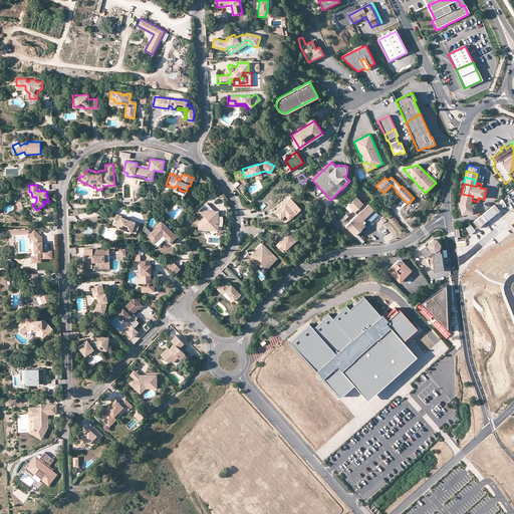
[(325,194),(316,185),(315,187),(314,194),(316,196),(323,196),(325,194)]
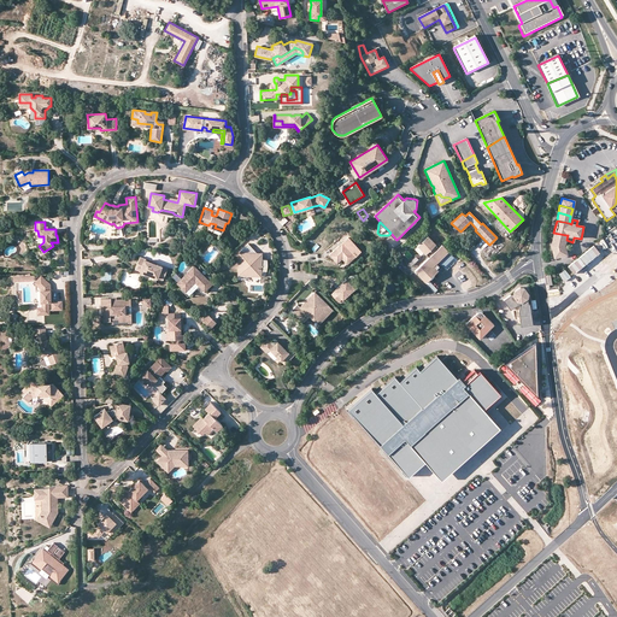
[(552,240),(564,242),(566,235),(553,233),(552,240)]
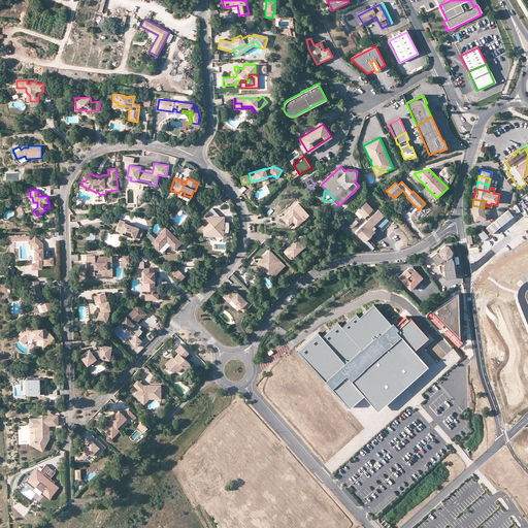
[(366,202),(358,211),(364,219),(365,218),(367,221),(356,232),(365,241),(374,233),(370,229),(374,225),(385,216),(378,209),(375,212),(366,202)]
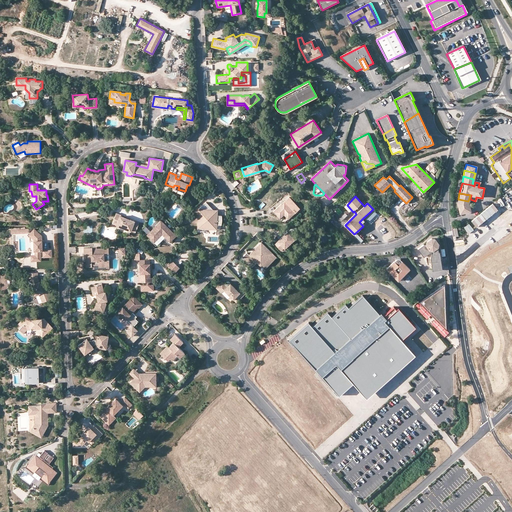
[(457,204),(459,213),(470,211),(469,208),(468,203),(468,201),(458,199),(457,204)]
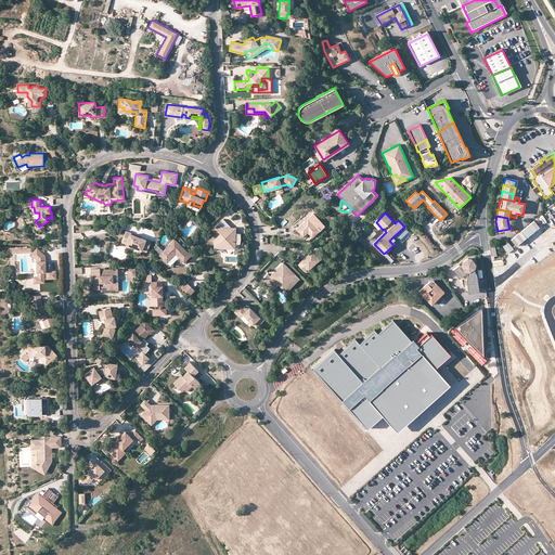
[(297,229),(302,235),(307,231),(308,233),(312,237),(320,231),(309,218),(297,229)]
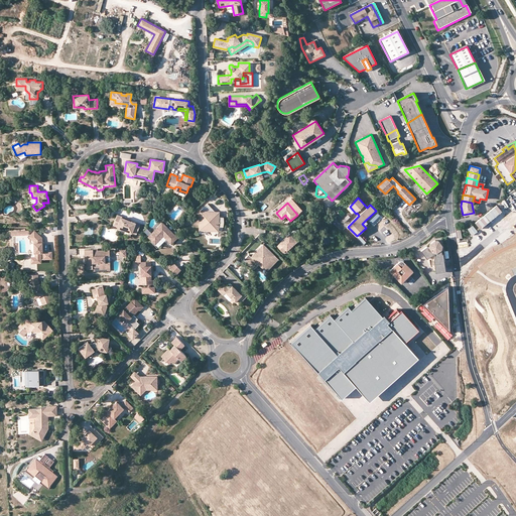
[(217,227),(219,227),(223,227),(224,223),(224,217),(219,217),(219,214),(216,214),(215,215),(213,213),(215,212),(208,204),(200,211),(203,214),(200,216),(204,221),(204,223),(200,223),(199,230),(210,231),(210,228),(217,228),(217,227)]
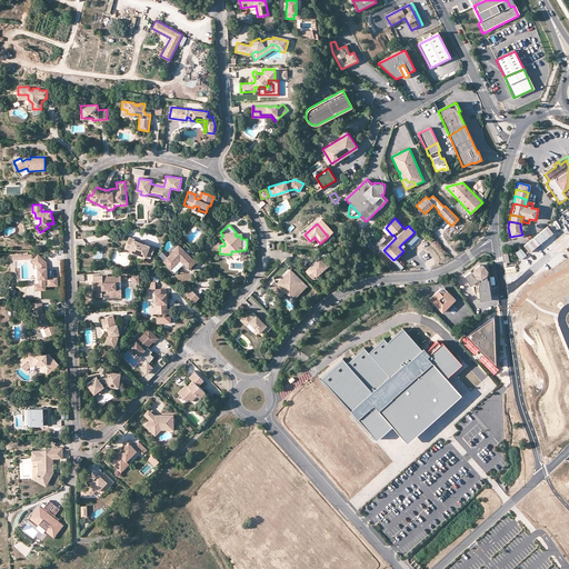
[(415,232),(403,242),(408,247),(419,237),(415,232)]
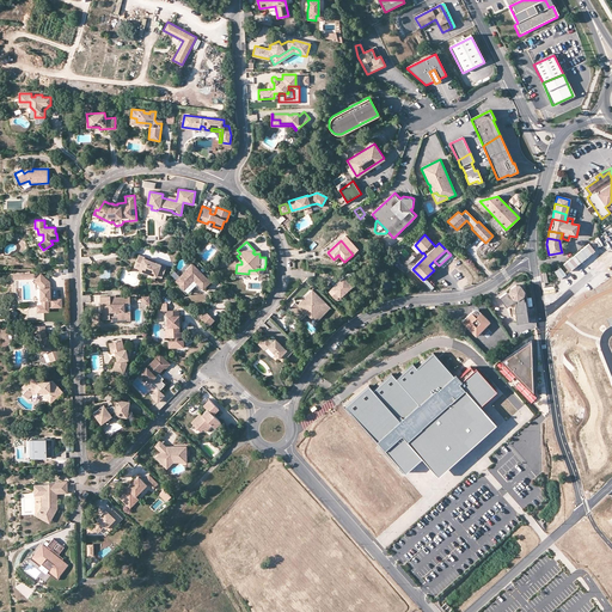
[(160,264),(155,262),(150,259),(145,258),(145,257),(139,255),(134,267),(140,269),(157,276),(157,275),(163,277),(167,265),(160,263),(160,264)]
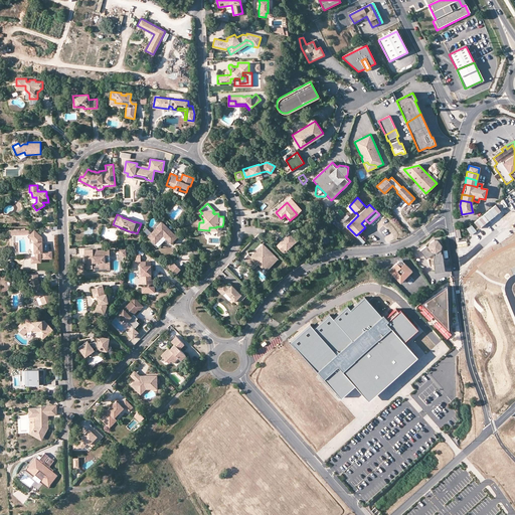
[(162,222),(148,236),(155,243),(160,237),(159,236),(160,235),(163,235),(171,243),(177,236),(162,222)]
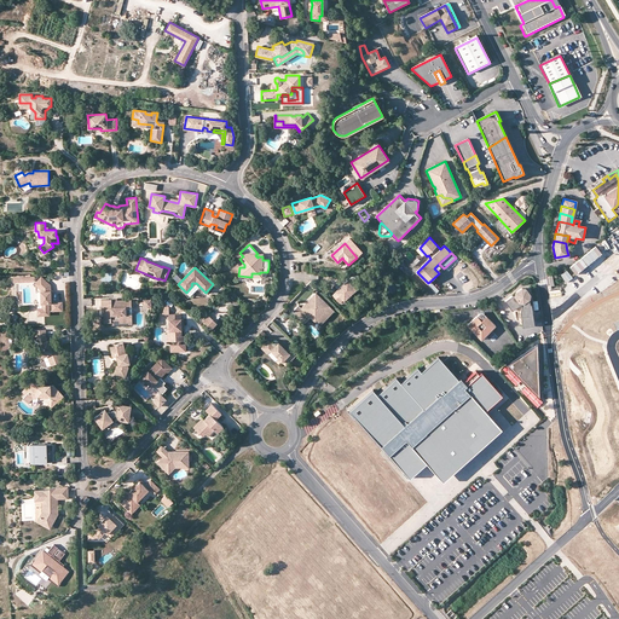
[(51,296),(51,290),(51,285),(41,277),(36,282),(40,285),(40,289),(41,304),(38,304),(38,316),(50,314),(50,311),(63,311),(62,302),(51,302),(51,296)]
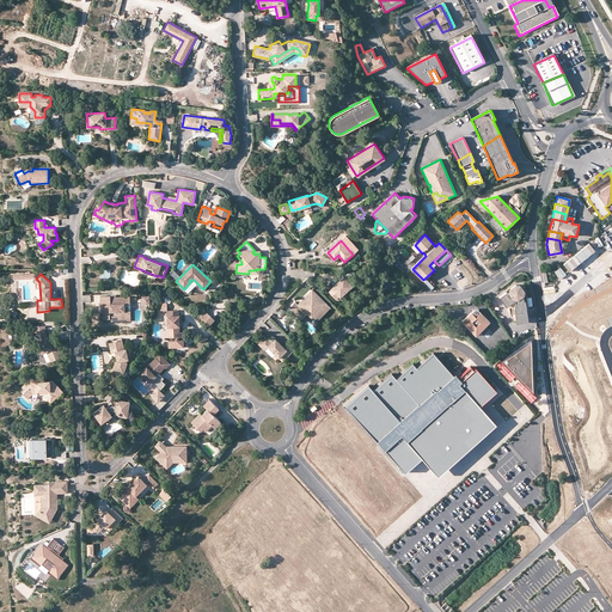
[(332,288),(329,292),(336,299),(340,297),(341,297),(352,286),(343,277),(332,287),(332,288)]
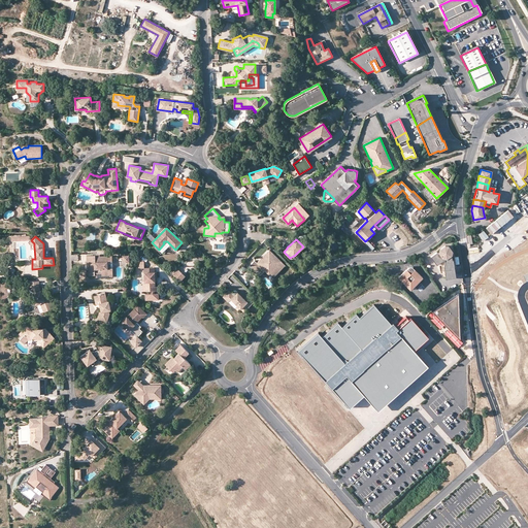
[(436,252),(430,256),(435,264),(439,262),(442,260),(443,261),(443,268),(442,268),(442,273),(444,273),(444,275),(446,279),(456,277),(453,260),(452,260),(451,255),(452,252),(449,246),(444,245),(439,250),(438,253),(436,252)]
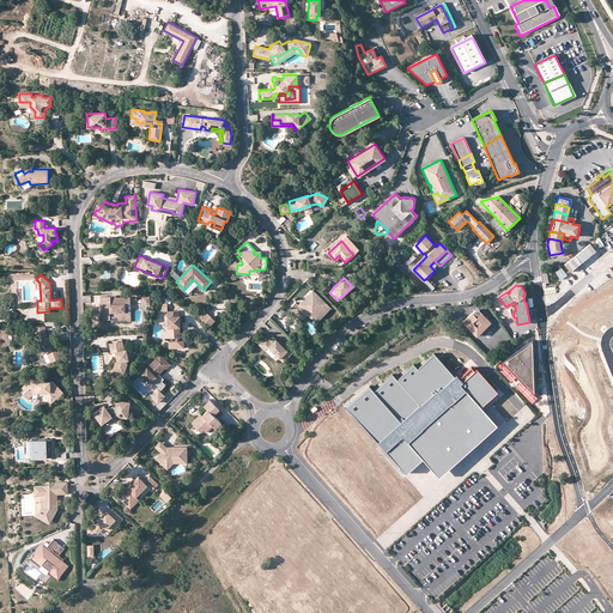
[(317,313),(314,316),(317,321),(331,308),(327,303),(323,305),(320,302),(321,299),(316,295),(316,293),(313,290),(309,293),(310,296),(303,304),(301,302),(298,304),(296,302),(290,308),(302,320),(308,314),(310,311),(316,311),(317,313)]
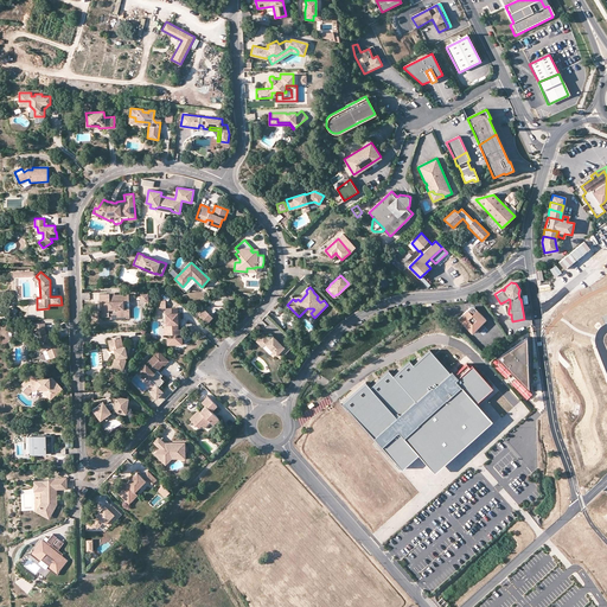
[(306,291),(298,299),(300,301),(307,293),(306,291)]
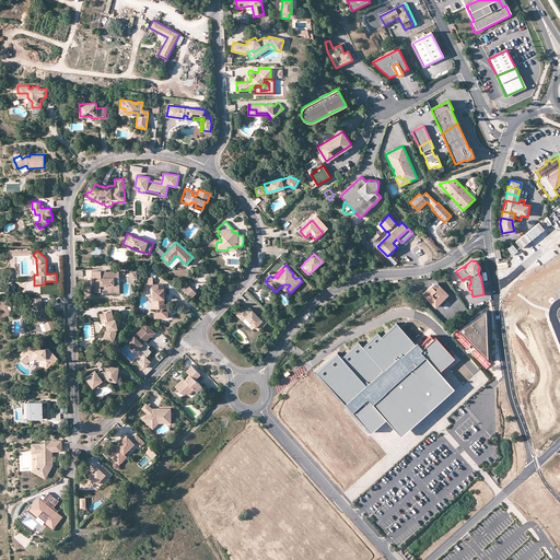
[(299,277),(289,268),(289,269),(293,273),(292,276),(295,279),(299,277)]
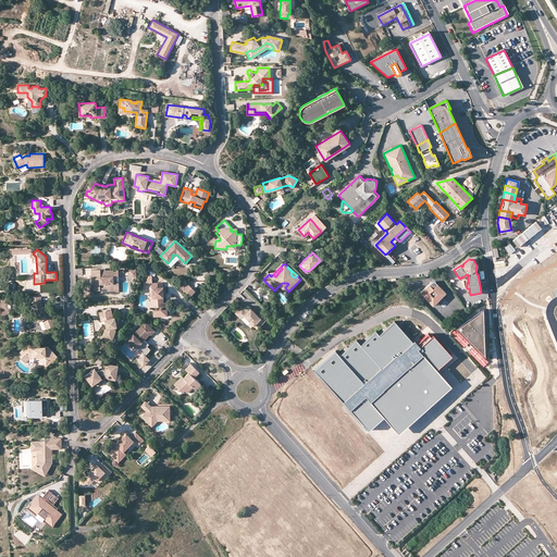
[(91,269),(91,280),(94,280),(94,284),(94,289),(100,289),(100,288),(108,288),(108,291),(119,289),(119,283),(113,283),(113,276),(119,275),(119,270),(106,270),(100,271),(100,269),(91,269)]
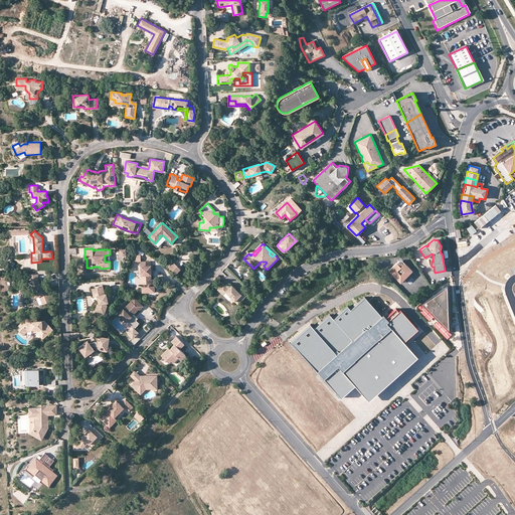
[(120,251),(120,252),(123,252),(123,255),(124,255),(124,260),(126,259),(126,248),(116,249),(116,251),(120,251)]
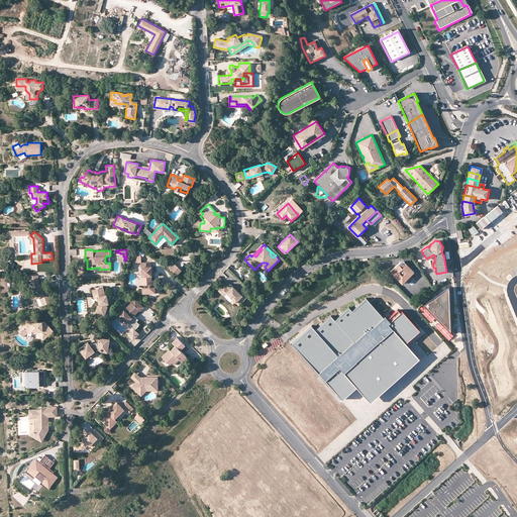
[(150,262),(140,263),(141,274),(141,281),(144,281),(151,281),(151,276),(151,271),(153,271),(152,266),(150,266),(150,262)]
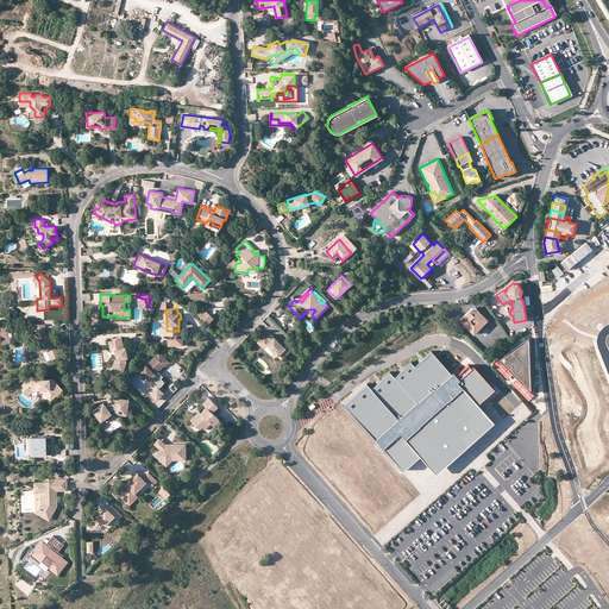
[(478,330),(483,325),(488,320),(475,308),(472,308),(459,320),(473,334),(478,330)]
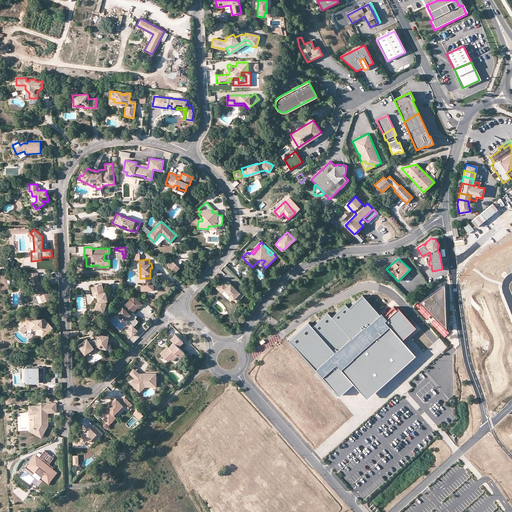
[(173,261),(168,266),(174,272),(179,267),(173,261)]
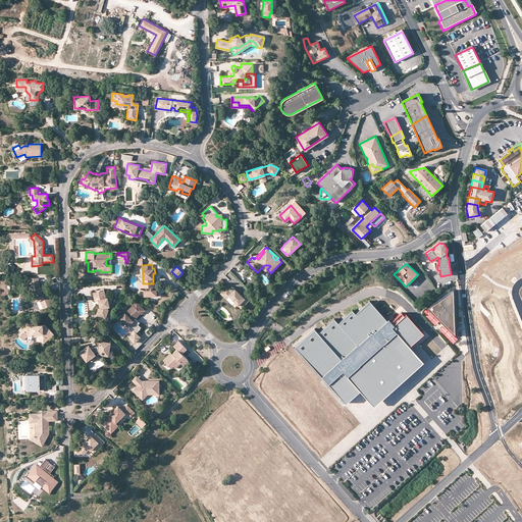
[(240,270),(236,274),(241,279),(245,275),(240,270)]
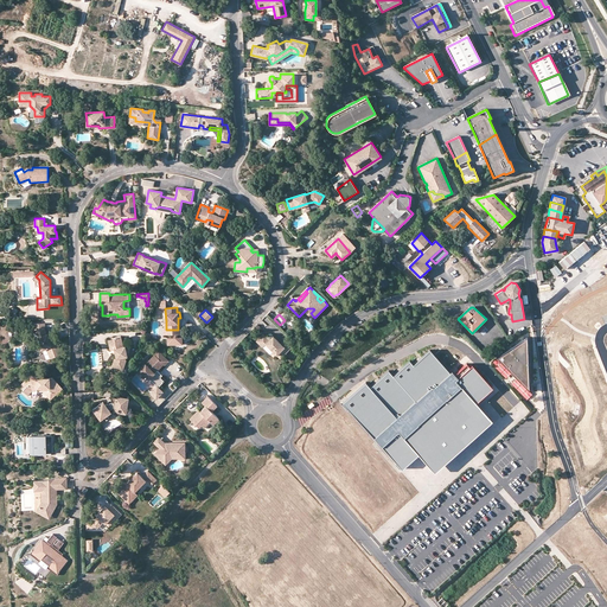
[(39,337),(44,350),(46,349),(50,358),(62,353),(57,339),(52,340),(50,334),(48,336),(45,330),(45,323),(33,324),(33,330),(39,330),(42,336),(39,337)]
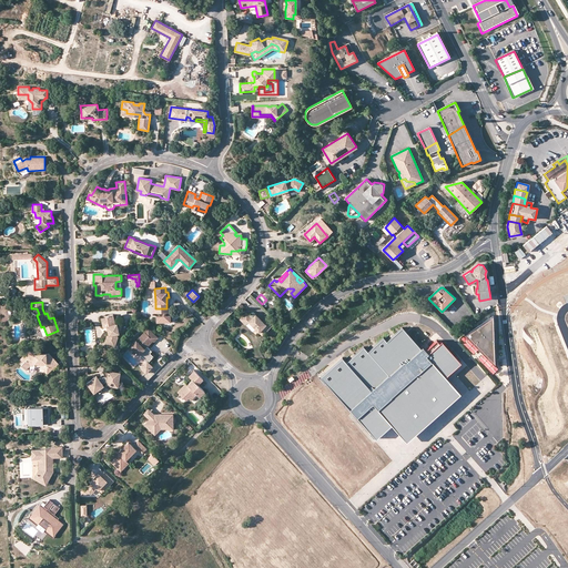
[(169,308),(166,308),(159,308),(159,312),(162,312),(162,315),(155,316),(156,322),(170,322),(170,315),(165,315),(165,312),(169,312),(169,308)]
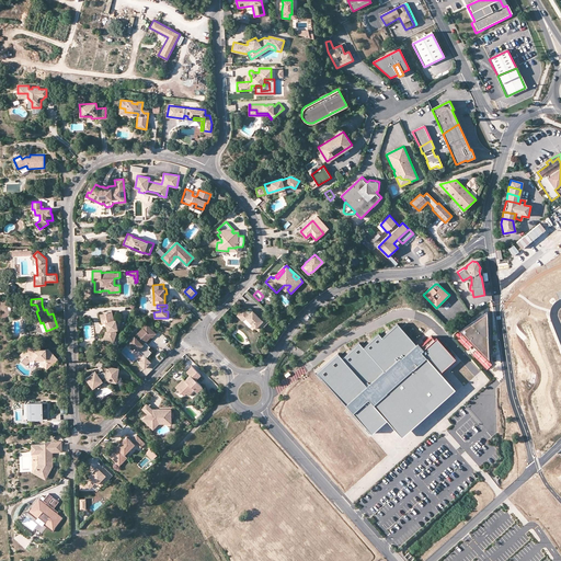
[(262,313),(259,317),(252,310),(249,313),(243,309),(237,315),(242,320),(245,318),(255,328),(260,324),(263,328),(270,320),(262,313)]
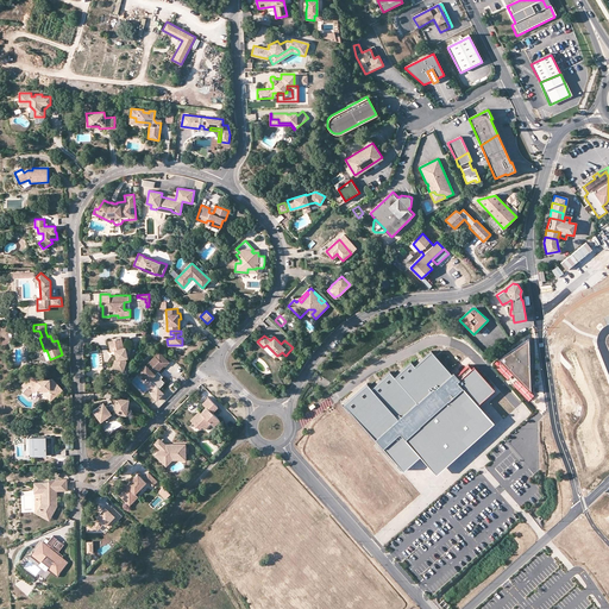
[(111,339),(112,346),(115,346),(115,350),(114,350),(117,359),(114,359),(112,368),(124,371),(126,362),(125,357),(127,357),(125,347),(124,347),(121,337),(111,339)]
